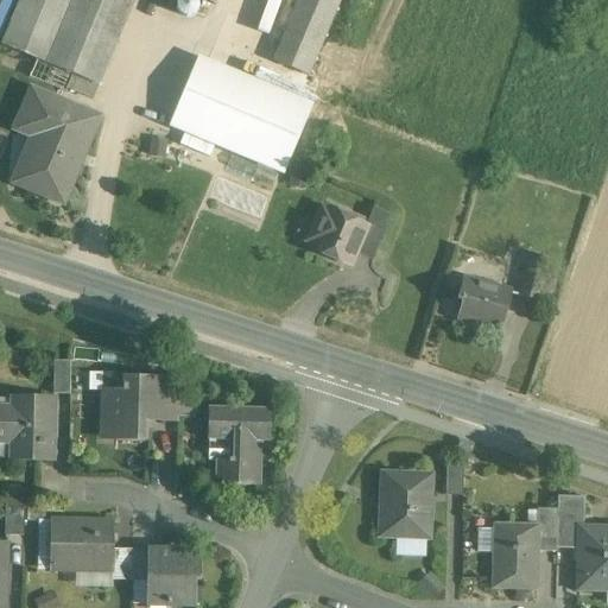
[(19,0),(0,48),(70,77),(96,89),(133,0),(19,0)]
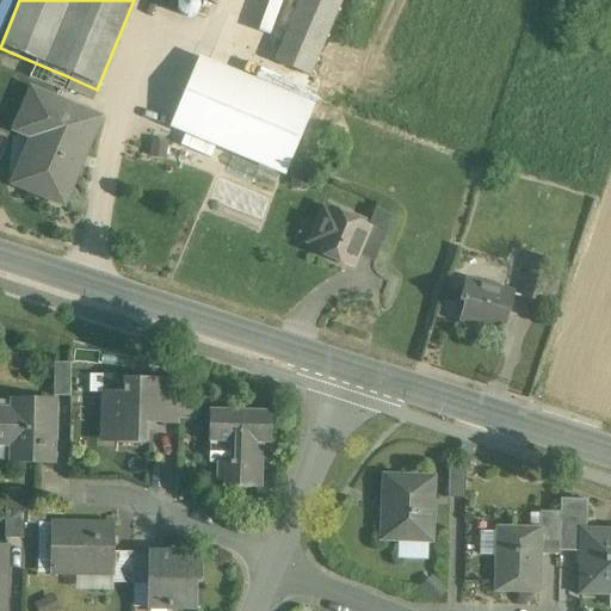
[(197,13),(197,8),(196,5),(193,1),(192,0),(179,0),(178,1),(176,5),(176,8),(176,13),(178,17),(183,19),(186,19),(191,19),(195,17),(197,13)]
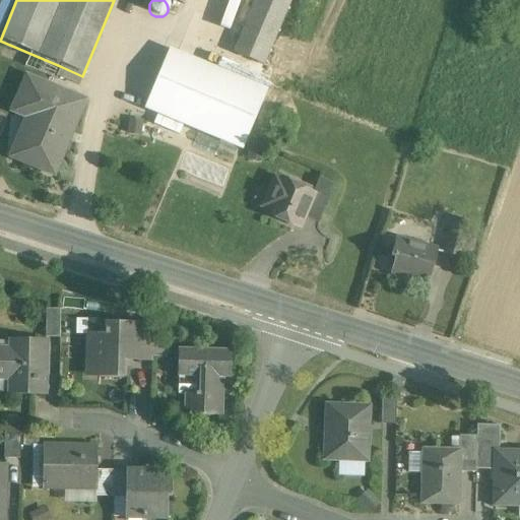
[(255,0),(233,53),(263,66),(290,0),(255,0)]
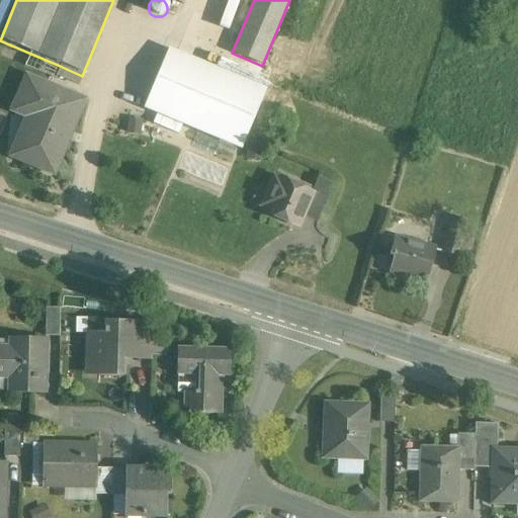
[(263,91),(170,53),(147,108),(240,148),(263,91)]
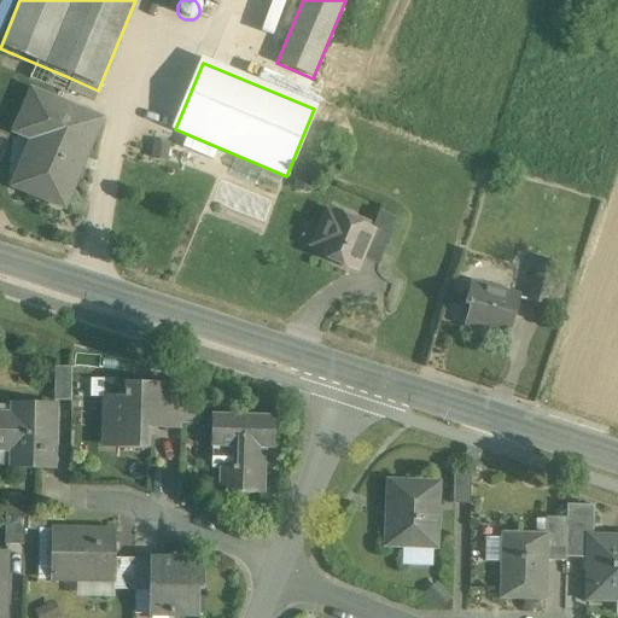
[(98,91),(71,79),(65,92),(93,103),(98,91)]
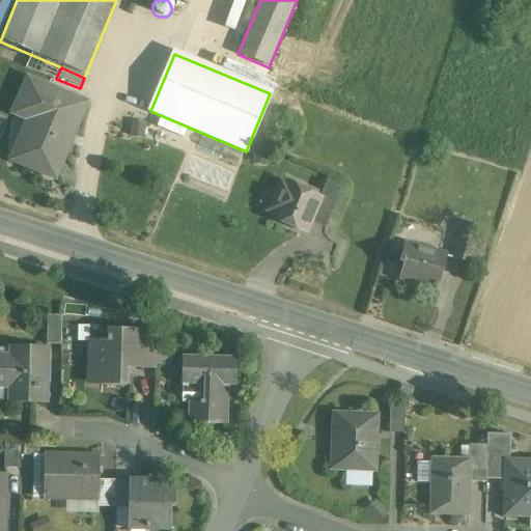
[(83,105),(26,81),(12,112),(31,119),(15,161),(53,177),(83,105)]
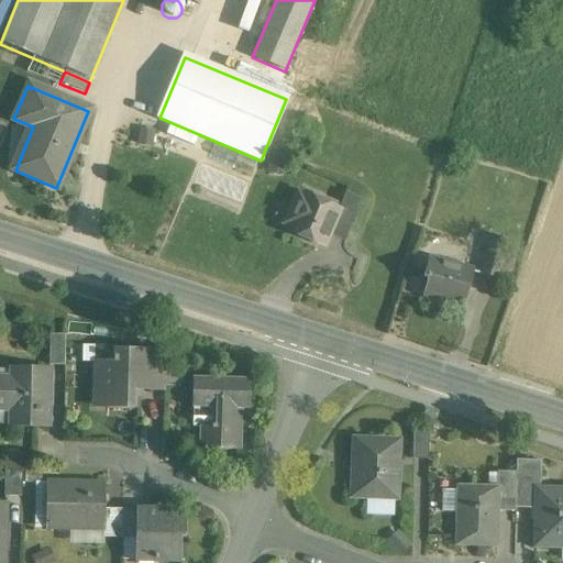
[(362,200),(346,194),(339,211),(340,212),(334,223),(350,230),(362,200)]
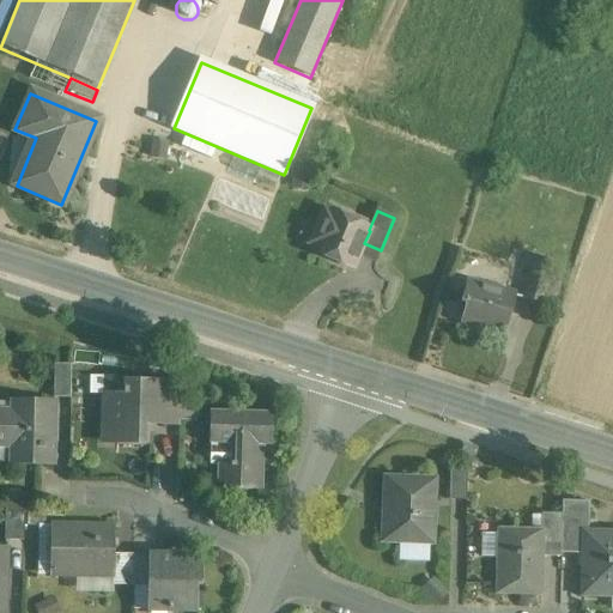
[(369,230),(329,213),(325,224),(320,225),(317,231),(321,235),(316,247),(325,250),(322,255),(353,268),(364,243),(370,231),(369,230)]
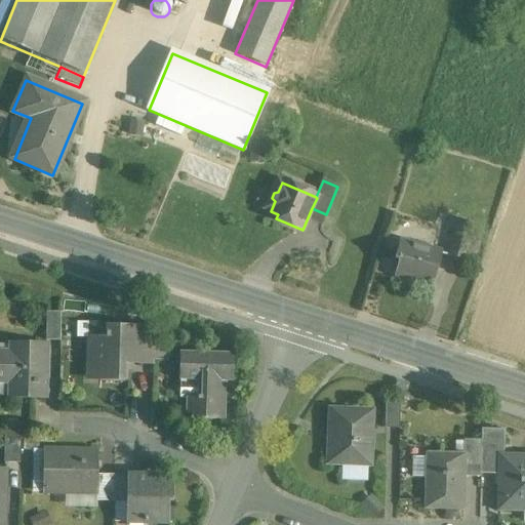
[(476,225),(459,219),(453,238),(456,239),(470,243),(476,225)]
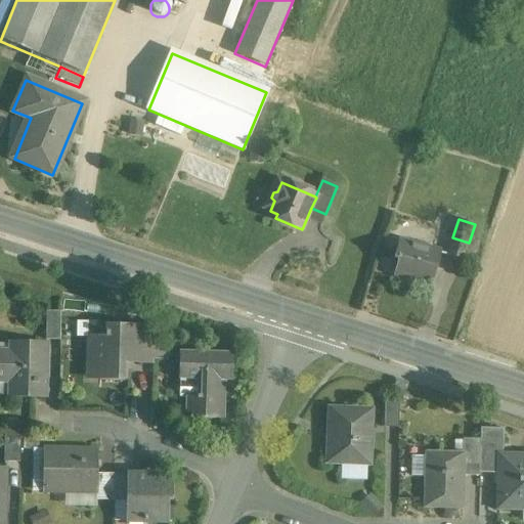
[(469,243),(455,238),(450,256),(464,260),(469,243)]
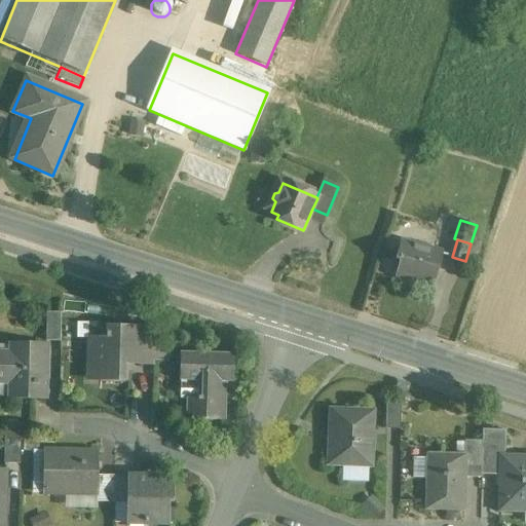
[(442,254),(402,243),(397,261),(402,262),(399,277),(434,287),(442,254)]
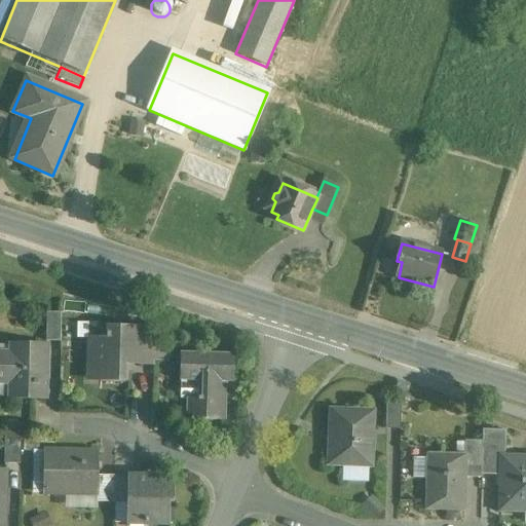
[(61,313),(46,313),(45,342),(61,342),(61,313)]
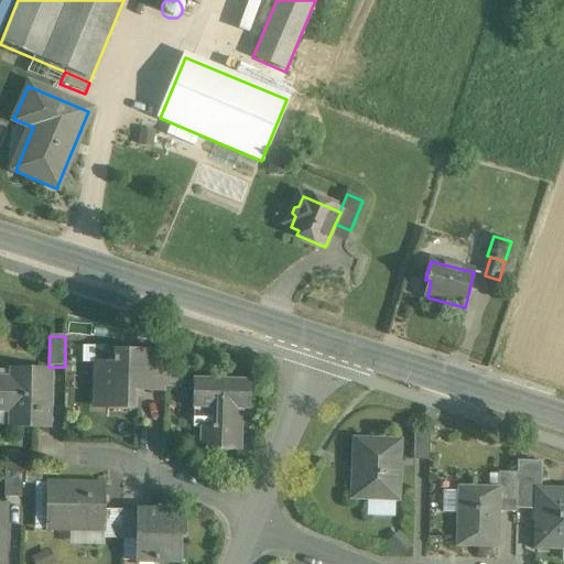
[(145,351),(116,350),(116,348),(95,347),(95,348),(83,347),(83,364),(94,364),(93,391),(108,391),(107,410),(133,411),(134,383),(149,383),(149,382),(144,382),(145,364),(145,351)]
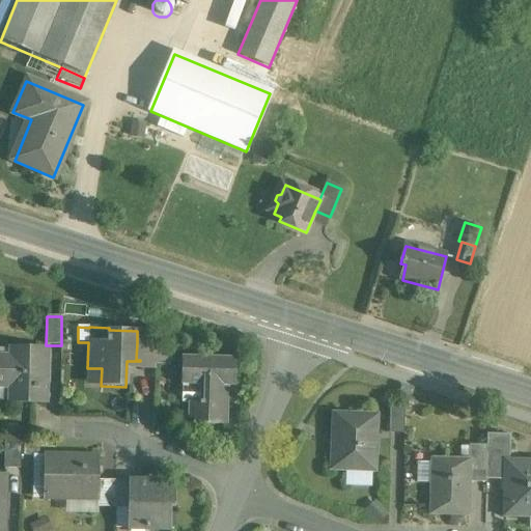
[(171,339),(157,339),(157,343),(156,366),(170,366),(171,339)]
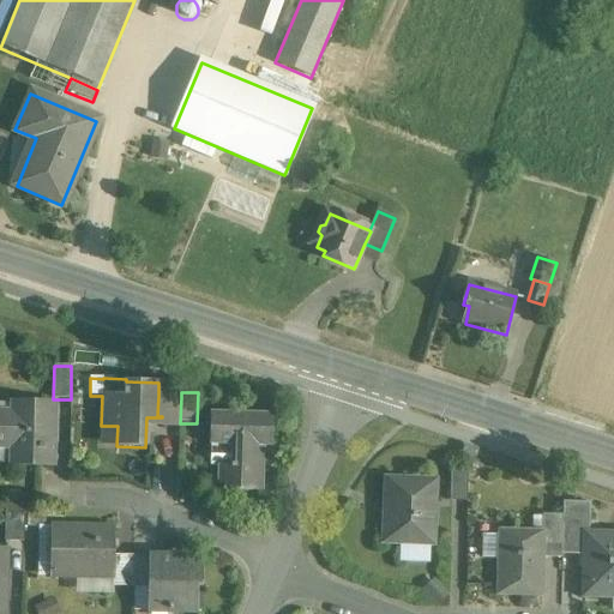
[(181,397),(158,396),(157,416),(162,416),(162,417),(162,427),(180,428),(180,423),(181,397)]
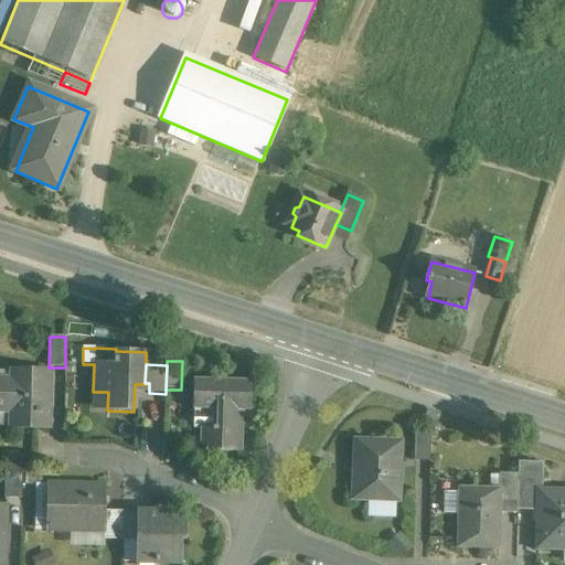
[(51,372),(12,371),(11,382),(0,381),(0,412),(11,412),(10,428),(49,429),(51,372)]
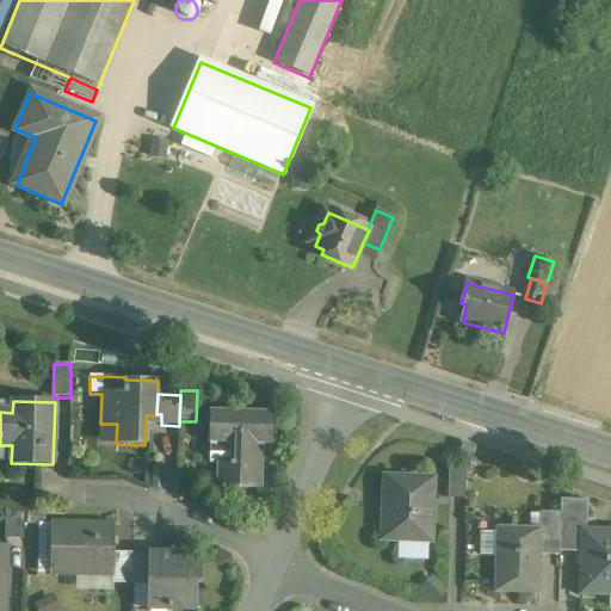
[(272,413),(210,412),(209,444),(234,445),(234,464),(232,463),(232,466),(217,466),(216,488),(263,489),(264,437),(271,437),(272,413)]
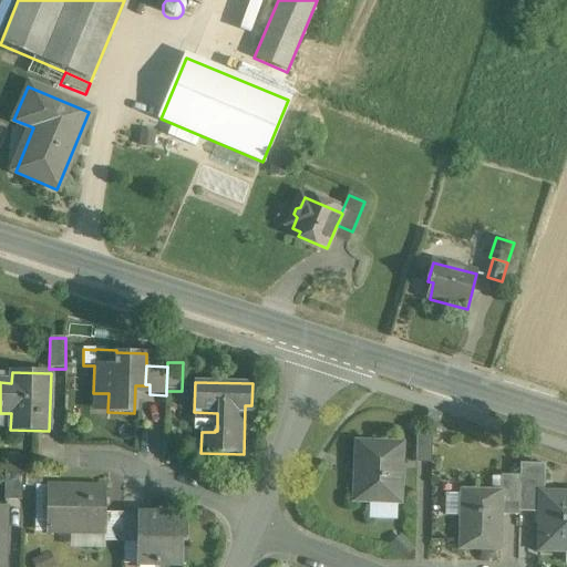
[(423,421),(441,426),(443,416),(426,411),(423,421)]
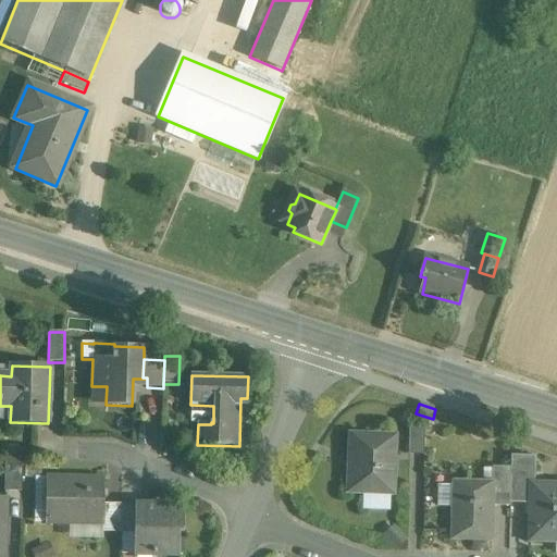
[(394,437),(350,436),(349,494),(393,495),(394,437)]
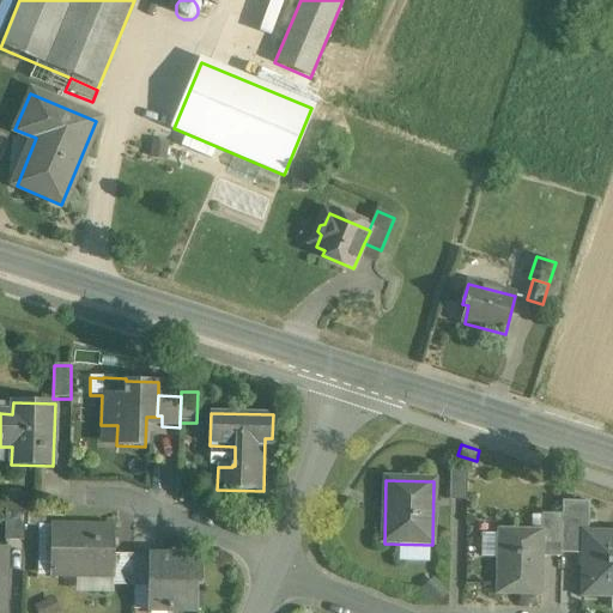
[(588,503),(562,503),(562,515),(562,546),(560,554),(586,554),(586,535),(588,535),(588,503)]
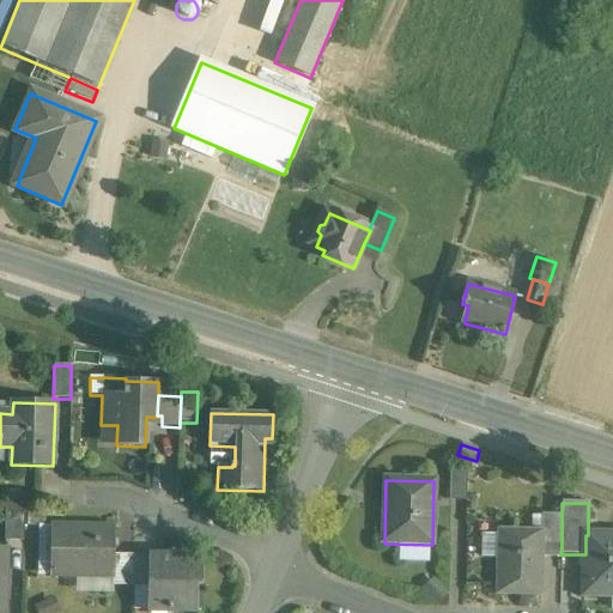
[(25,510),(6,510),(5,541),(24,541),(25,510)]
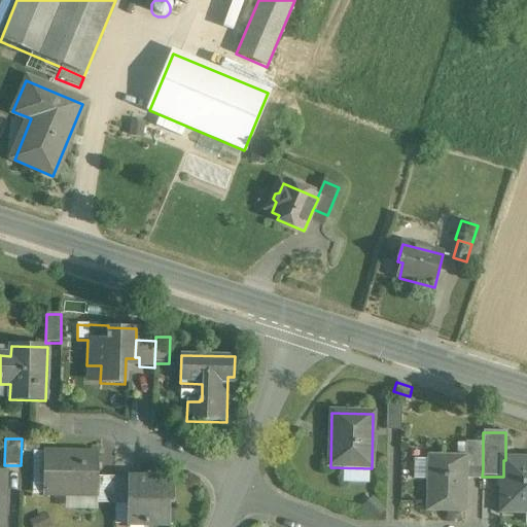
[(483,443),(465,443),(465,458),(465,469),(483,469),(483,443)]
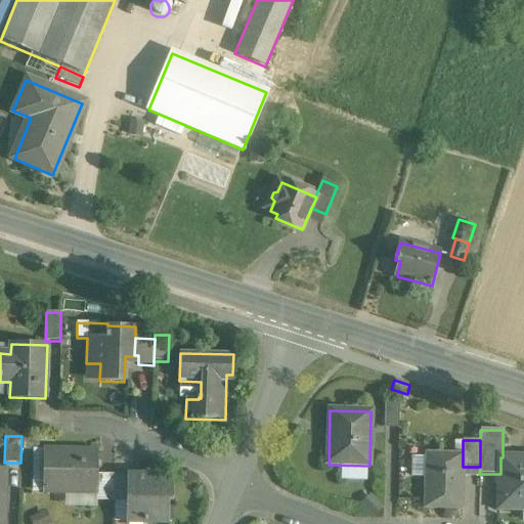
[(82,450),(43,449),(42,493),(68,493),(95,493),(97,493),(98,475),(98,455),(82,455),(82,450)]
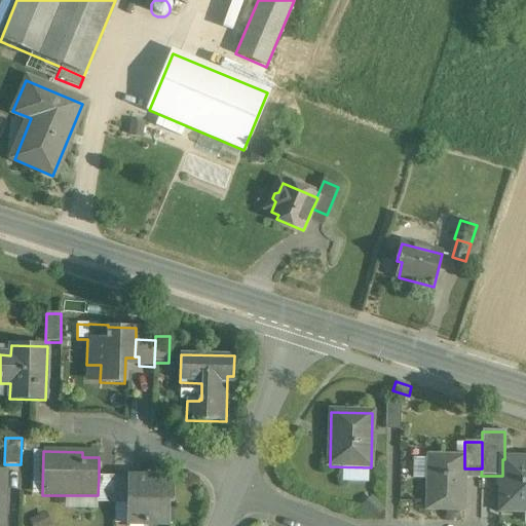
[(464,457),(427,456),(426,509),(463,510),(464,468),(464,457)]
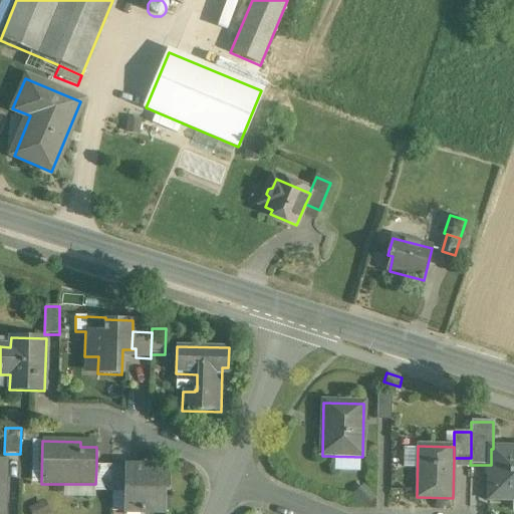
[(513,449),(493,449),(491,449),(491,465),(490,498),(513,498),(513,449)]
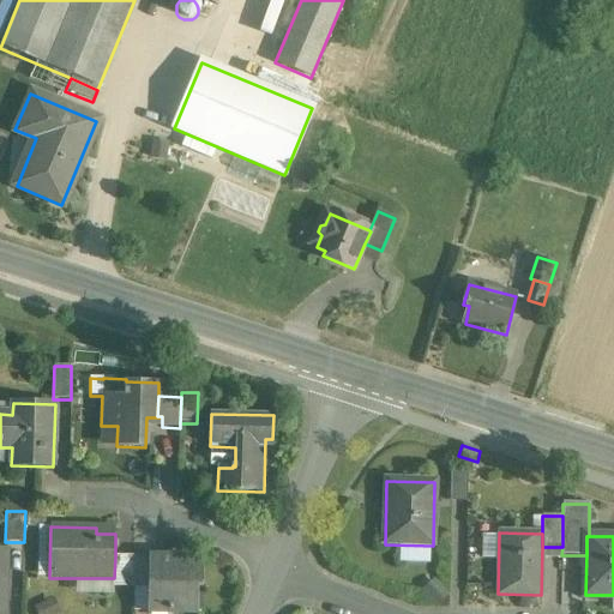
[(134,557),(115,557),(114,578),(112,578),(113,587),(133,588),(134,557)]
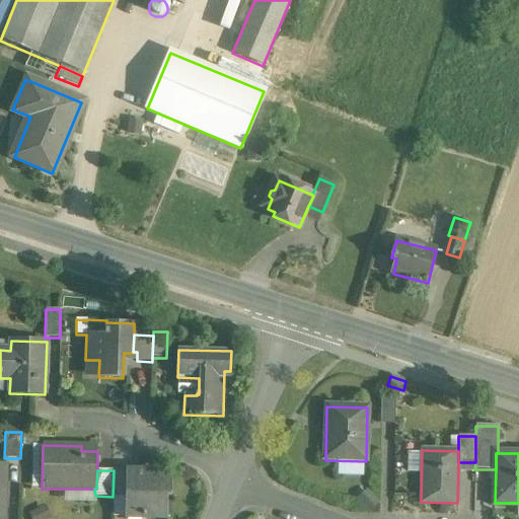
[(126,470),(114,470),(113,497),(126,497),(126,470)]
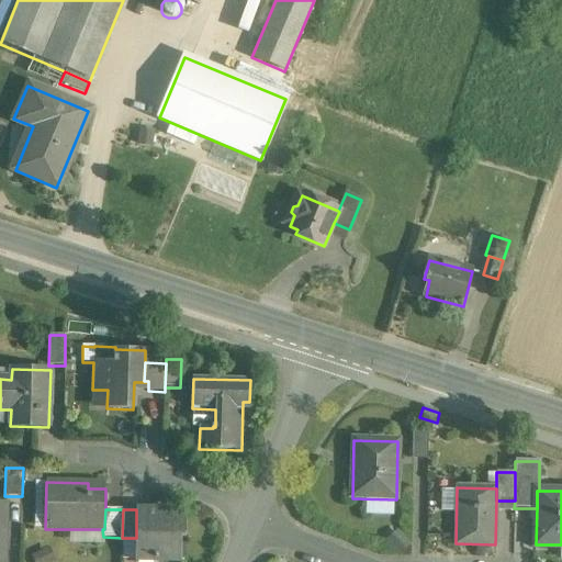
[(186,516),(156,515),(156,509),(136,509),(136,538),(135,560),(181,561),(181,537),(186,537),(186,516)]
